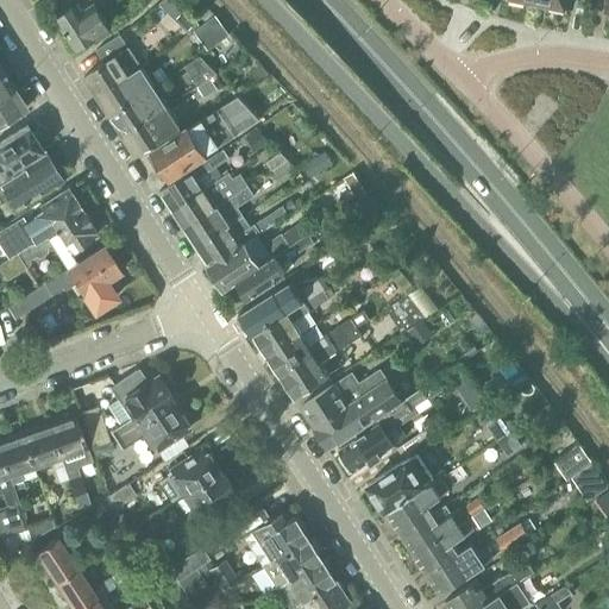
[(167,0),(162,5),(173,16),(181,7),(174,0),(167,0)]
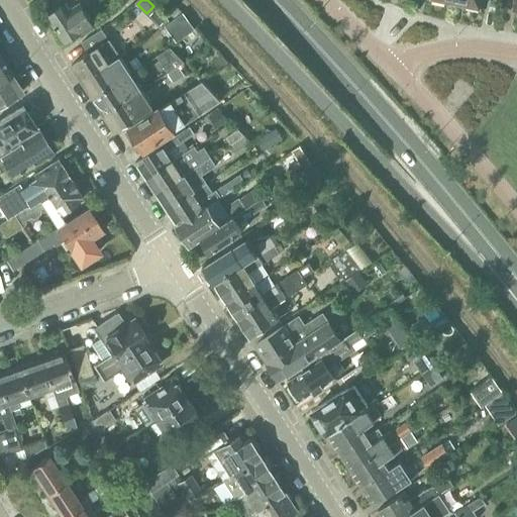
[(456,0),(456,2),(468,4),(467,7),(480,10),(480,7),(482,7),(483,0),(456,0)]
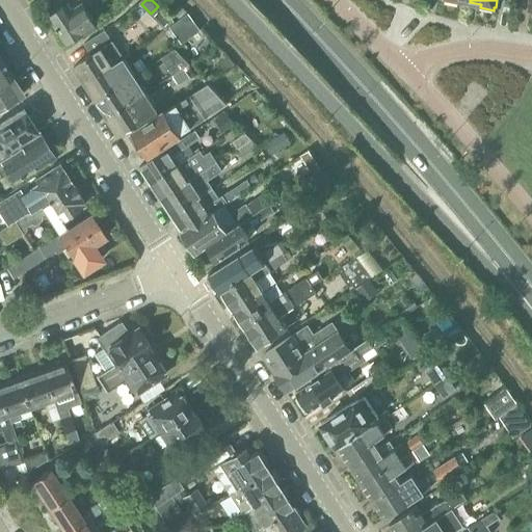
[(49,16),(67,44),(86,31),(88,35),(99,28),(82,3),(72,9),(68,3),(49,16)]
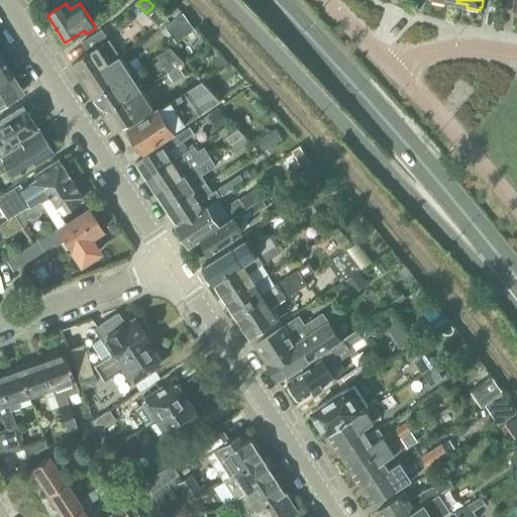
[(195,29),(187,17),(184,13),(175,19),(187,35),(195,29)]
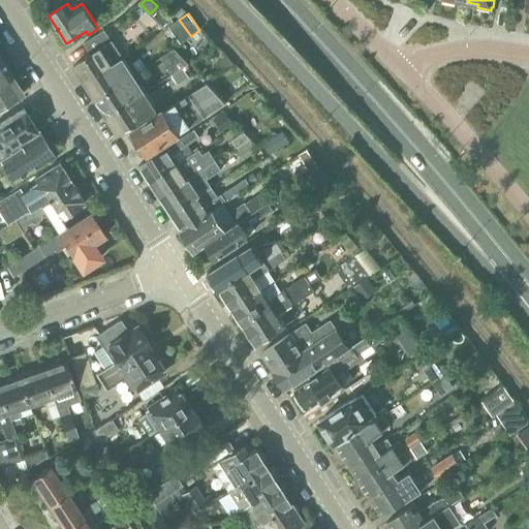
[(86,84),(124,58),(105,30),(84,44),(91,56),(74,66),(86,84)]
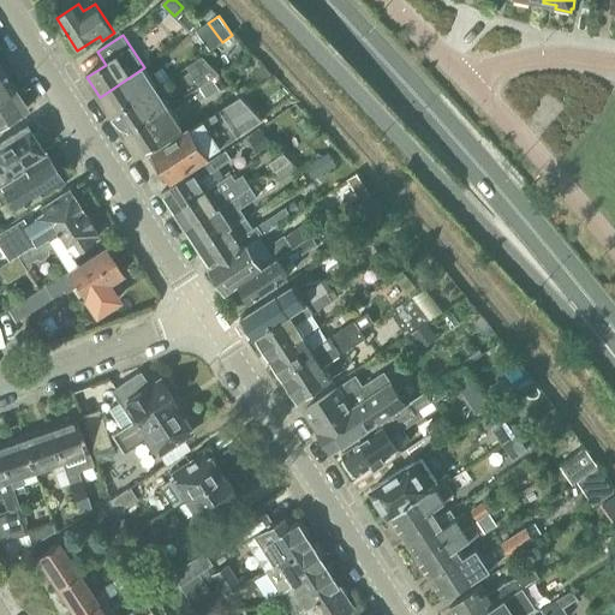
[(144,67),(100,97),(113,117),(157,88),(144,67)]
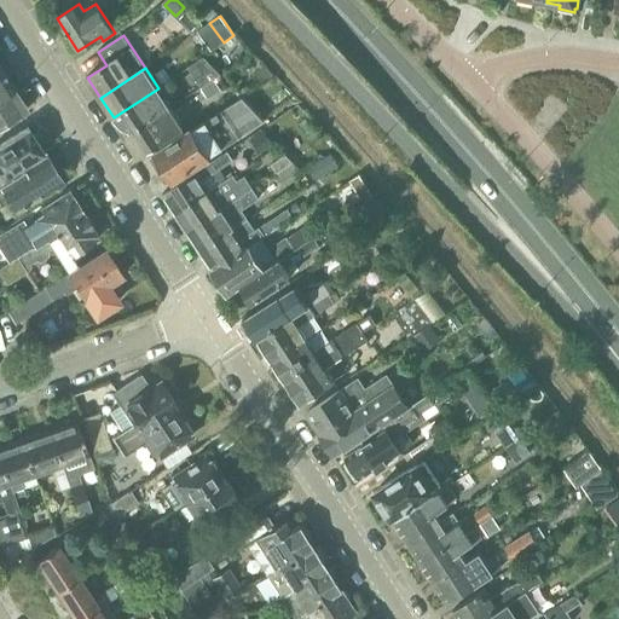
[(201,87),(213,80),(206,69),(195,77),(201,87)]
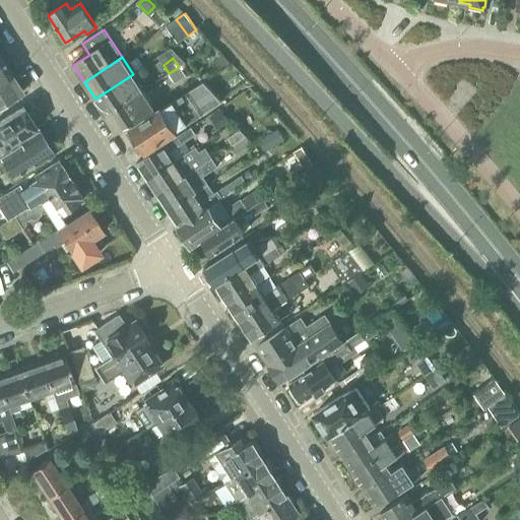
[(0,82),(12,75),(2,60),(0,60),(0,82)]
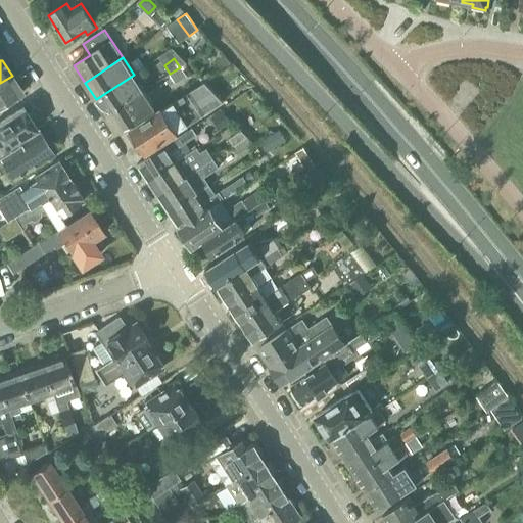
[(186,76),(180,67),(170,74),(176,83),(186,76)]
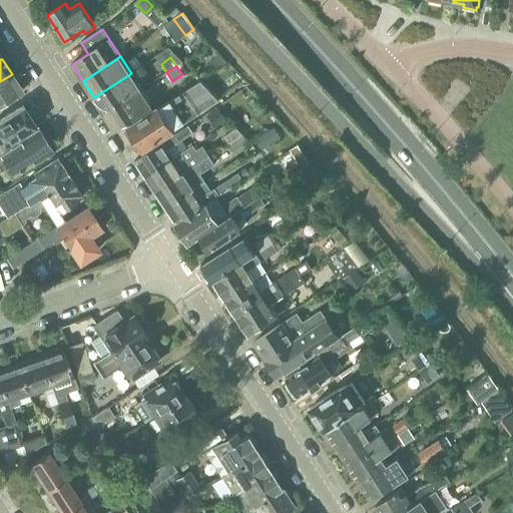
[(205,71),(198,75),(202,80),(208,76),(205,71)]
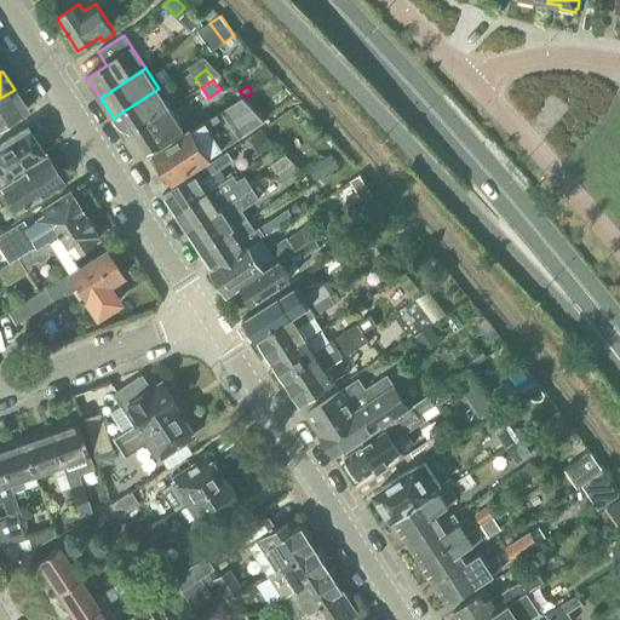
[(159,89),(114,118),(126,137),(171,108),(159,89)]
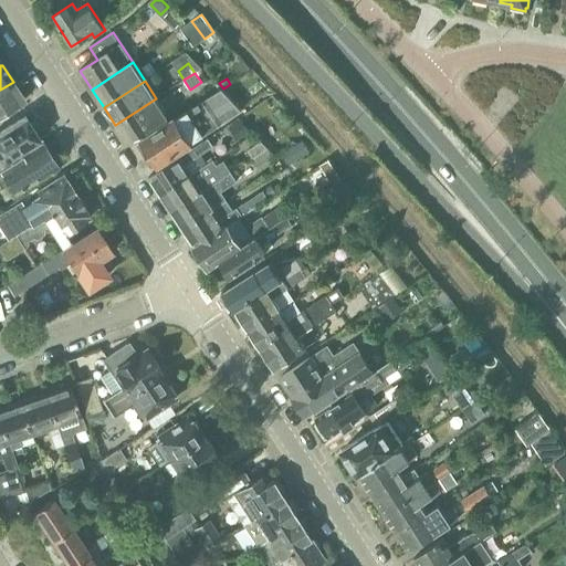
[(0,117),(25,101),(13,82),(0,90),(0,117)]
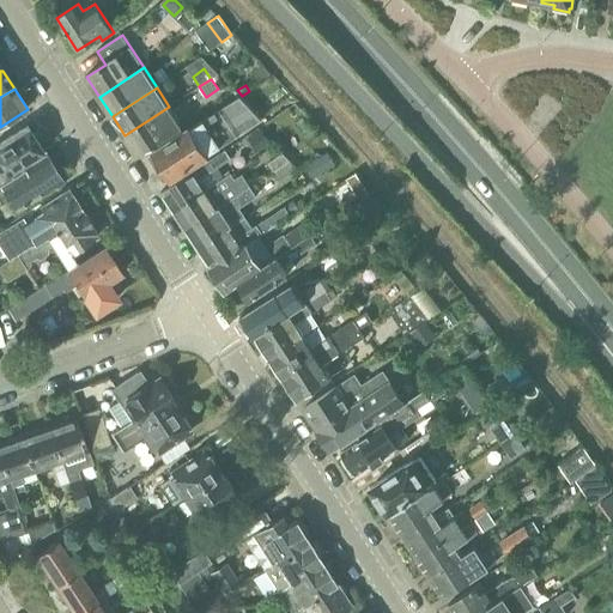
[(263,120),(242,97),(153,153),(155,155),(150,157),(159,173),(164,170),(170,180),(263,120)]
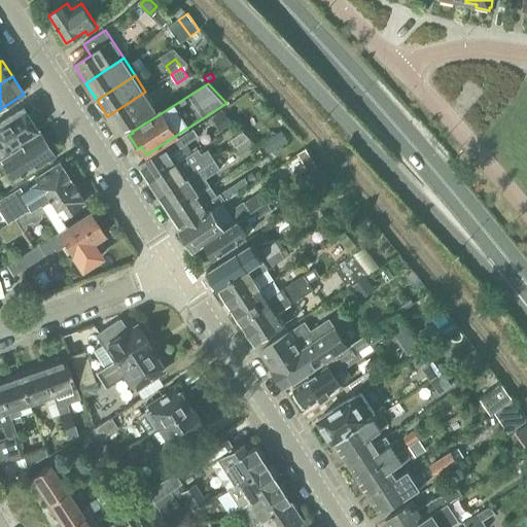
[(145,92),(107,116),(119,135),(157,110),(145,92)]
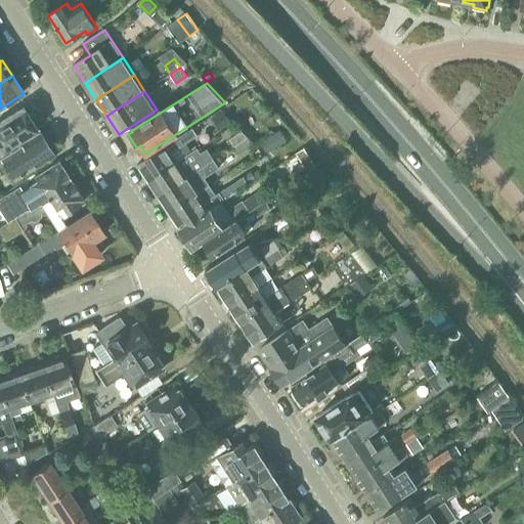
[(0,154),(1,154),(2,156),(38,133),(23,110),(0,124),(0,154)]
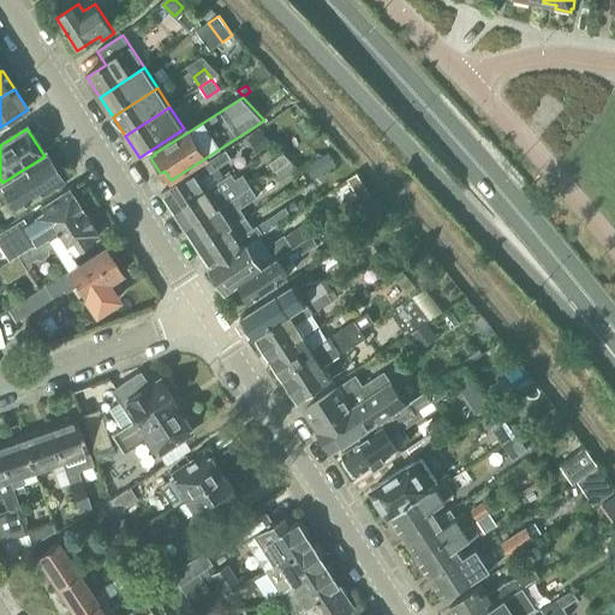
[(261,130),(248,138),(261,155),(275,145),(261,130)]
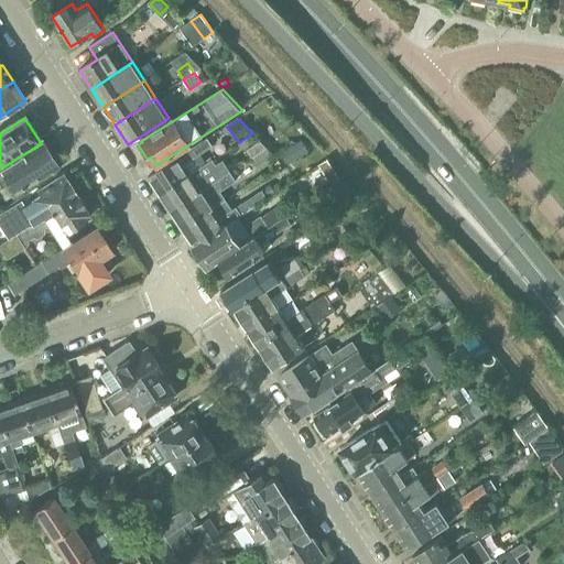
[(149,176),(160,194),(201,167),(195,159),(213,147),(208,139),(149,176)]
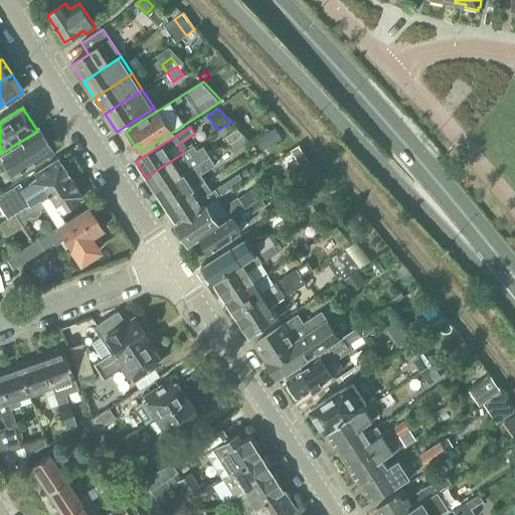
[(224,137),(229,145),(243,136),(237,129),(224,137)]
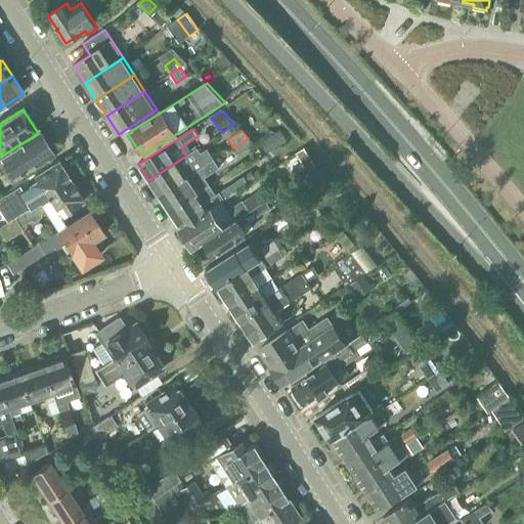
[(38,133),(2,156),(0,157),(0,177),(6,187),(53,157),(39,134),(38,133)]
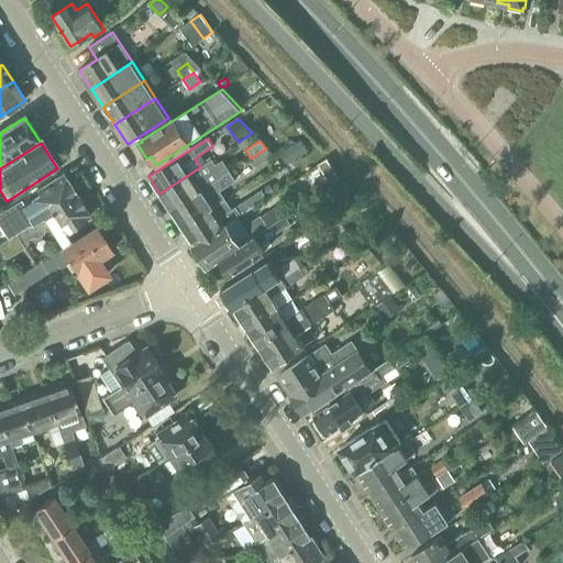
[(266,148),(251,158),(256,166),(274,155),(266,148)]
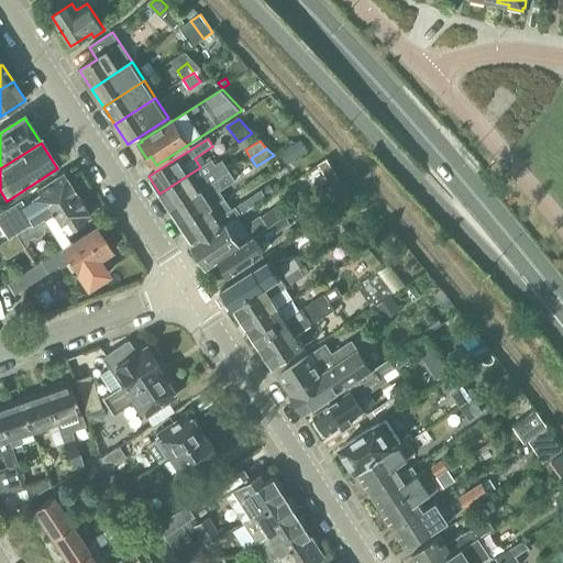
[(170,210),(230,172),(222,159),(216,164),(212,159),(200,167),(159,194),(170,210)]
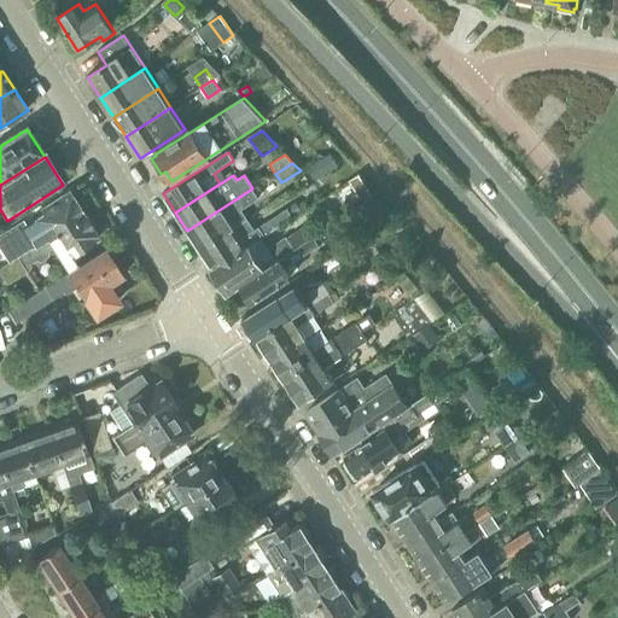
[(373,197),(359,175),(351,181),(361,196),(365,193),(368,199),(373,197)]
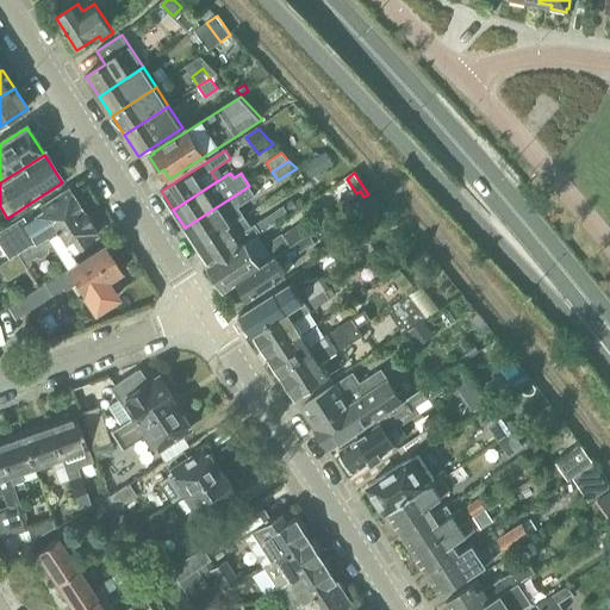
[(249,186),(185,228),(197,246),(231,224),(244,216),(238,207),(255,195),(249,186)]
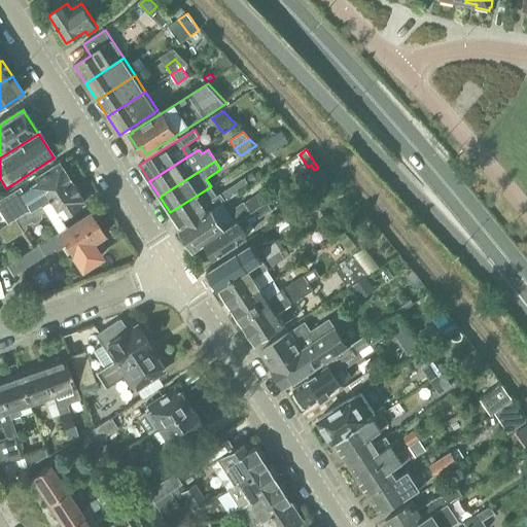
[(20,188),(0,201),(0,210),(7,222),(6,222),(7,224),(71,183),(70,181),(72,179),(67,173),(65,173),(63,171),(59,164),(54,167),(36,178),(38,181),(22,192),(20,188)]
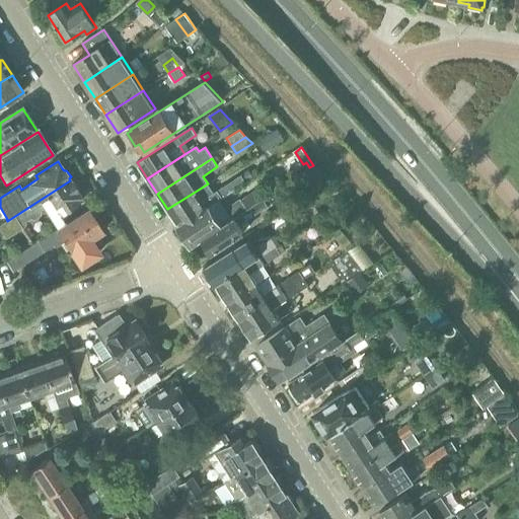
[(329,181),(319,166),(312,171),(321,187),(329,181)]
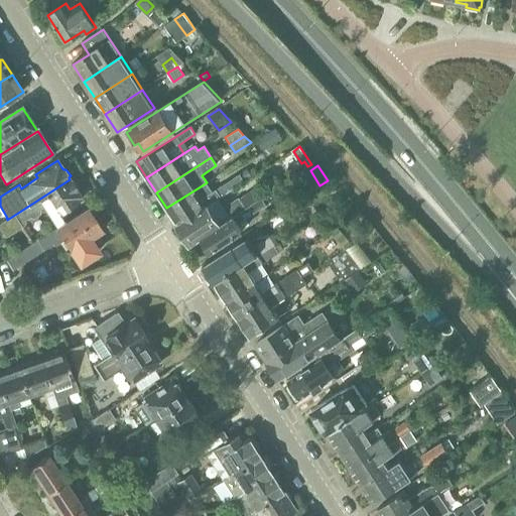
[(241,173),(245,180),(252,176),(247,169),(241,173)]
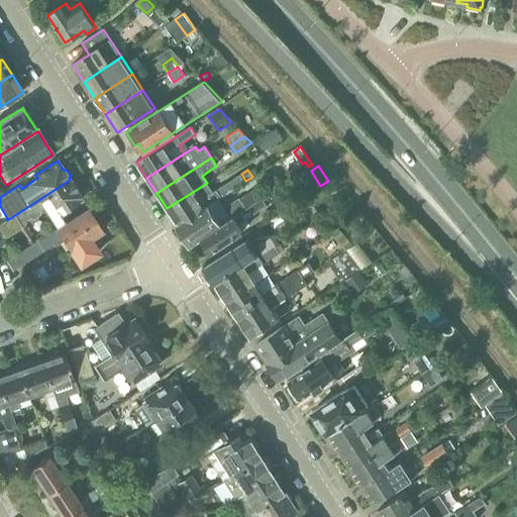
[(208,206),(223,196),(245,182),(240,175),(213,192),(207,183),(196,190),(167,208),(178,225),(208,205),(208,206)]
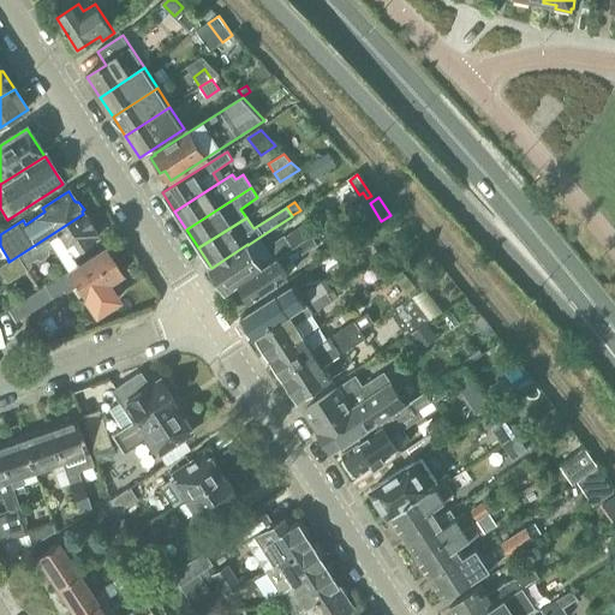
[(6,263),(0,267),(0,269),(7,281),(28,269),(27,266),(36,260),(39,261),(47,256),(47,252),(48,251),(47,250),(53,246),(60,256),(67,269),(79,261),(75,252),(97,238),(93,230),(91,227),(93,224),(88,216),(84,216),(83,214),(9,262),(6,263)]
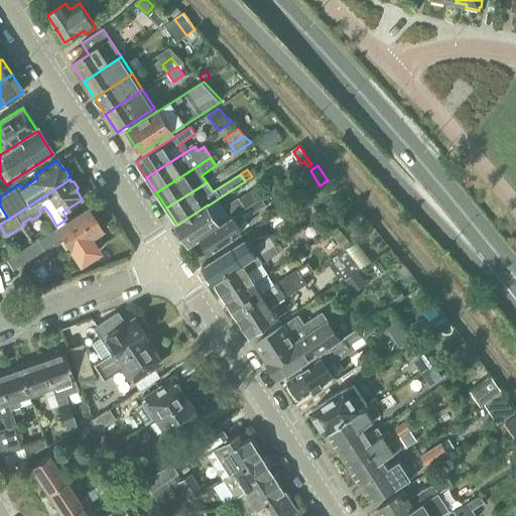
[(208,205),(177,225),(191,245),(202,239),(246,210),(239,198),(229,205),(223,196),(208,206),(208,205)]
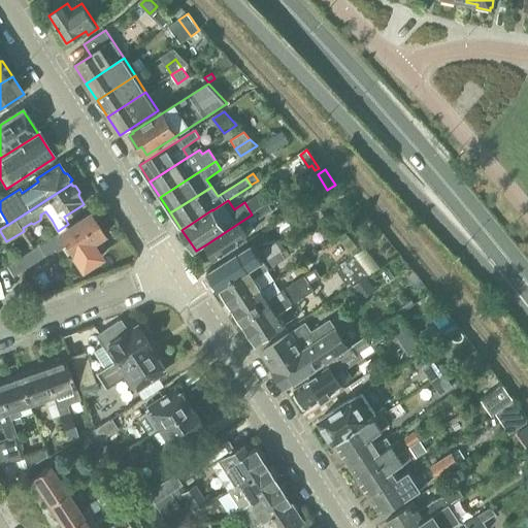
[(269,203),(252,215),(206,244),(216,259),(250,237),(244,230),(273,210),(269,203)]
